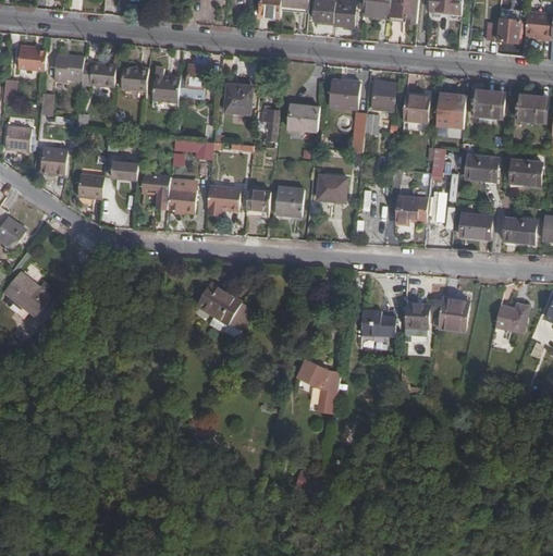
[(259,0),(258,15),(278,17),(279,10),(279,3),(279,0),(259,0)]
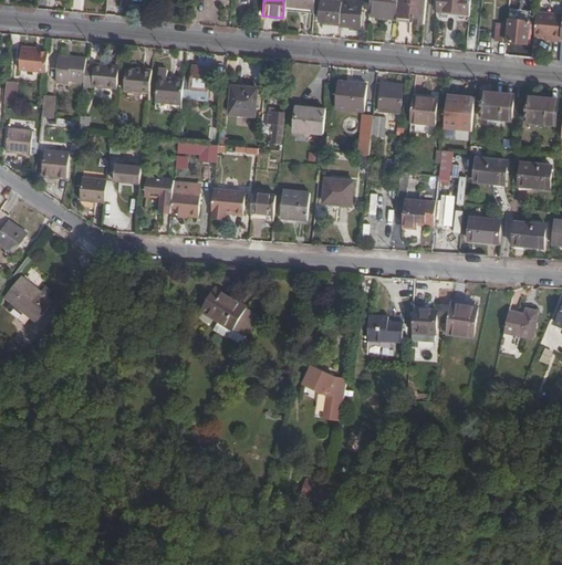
[(301,12),(310,12),(311,0),(283,0),(283,3),(301,6),(301,12)]
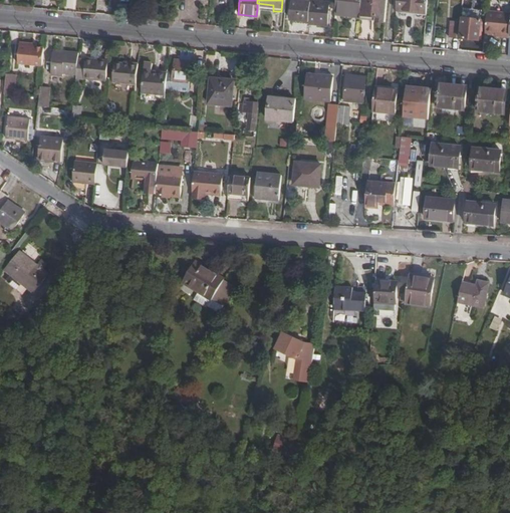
[(288,0),(287,19),(306,20),(308,0),(288,0)]
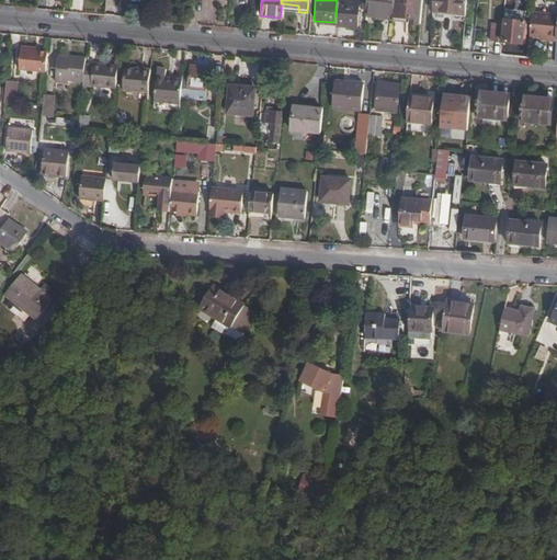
[(334,22),(334,23),(354,25),(356,0),(337,0),(334,22)]
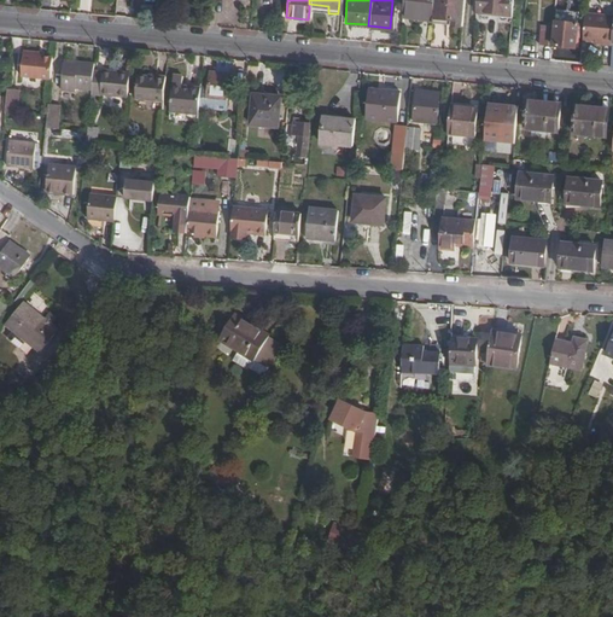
[(401,0),(400,13),(408,15),(430,17),(431,0),(401,0)]
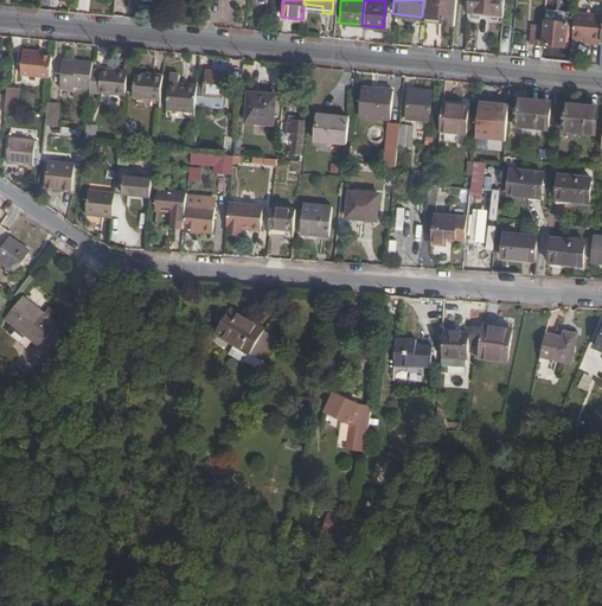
[(439,23),(452,24),(453,0),(423,0),(422,17),(439,18),(439,23)]
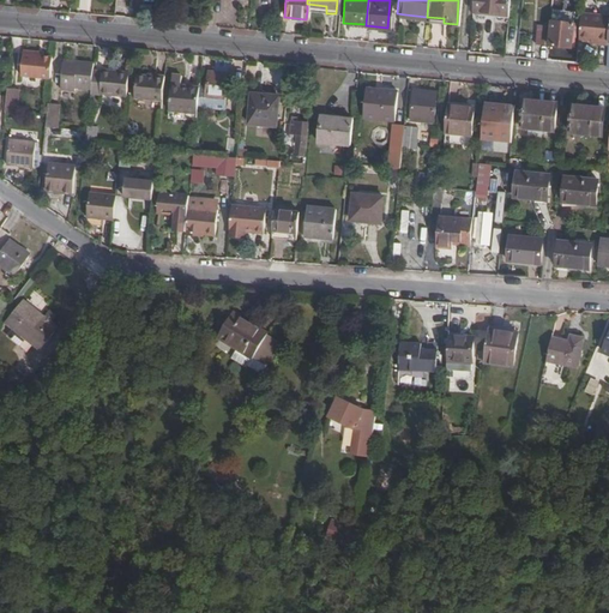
[(470,0),(469,11),(505,14),(506,0),(470,0)]
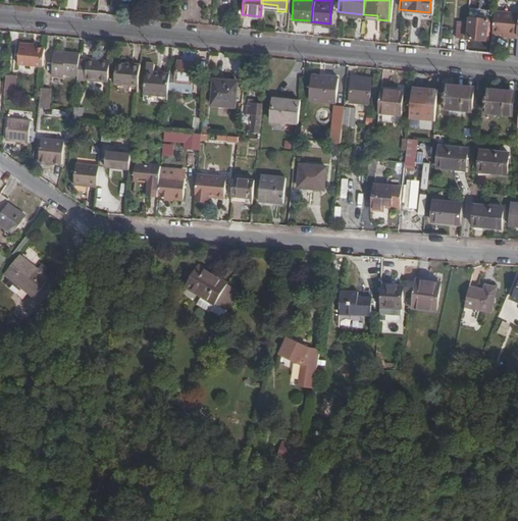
[(517,12),(491,10),(489,32),(500,33),(506,34),(506,36),(515,37),(517,12)]
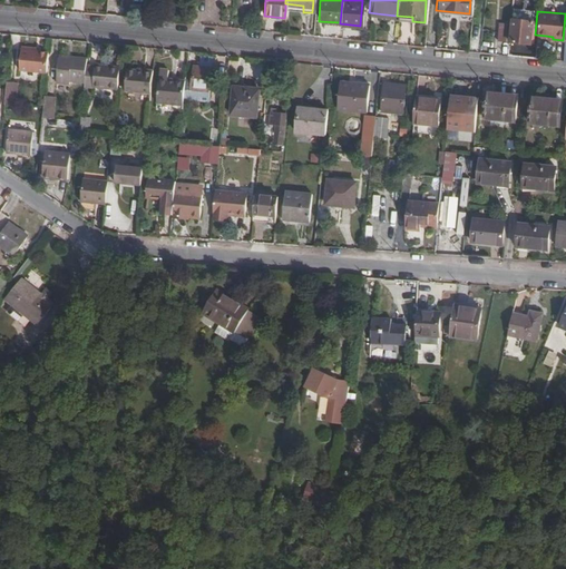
[(508,18),(506,40),(528,42),(530,20),(508,18)]
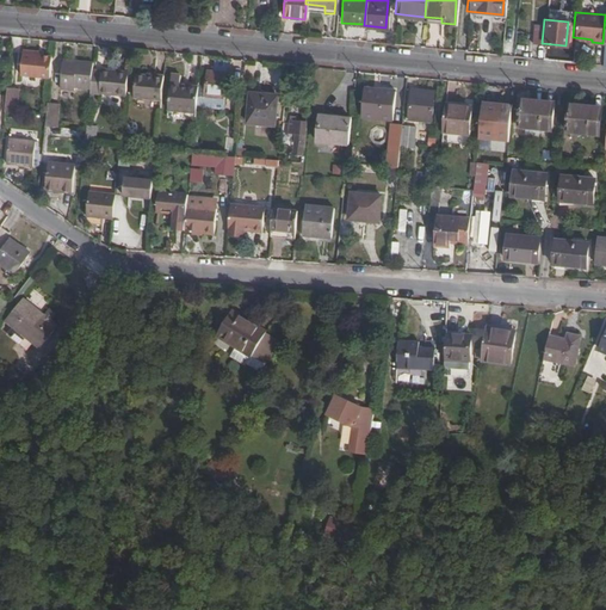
[(531,43),(539,44),(540,25),(532,24),(531,43)]
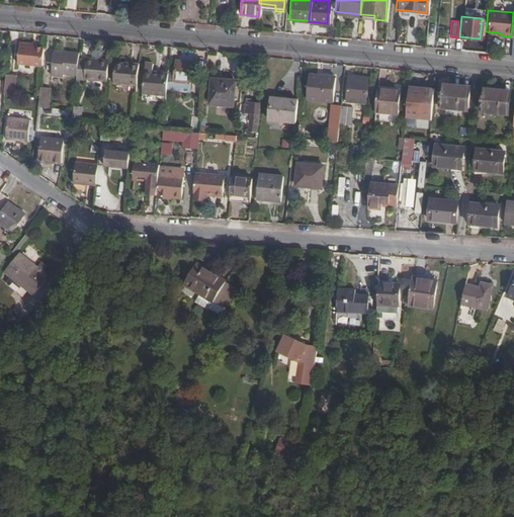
[(40,65),(41,47),(33,46),(18,45),(16,63),(40,65)]
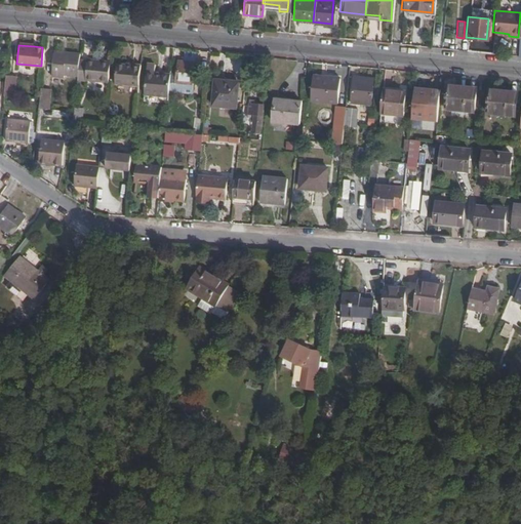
[(78,58),(78,53),(65,52),(64,54),(52,53),(50,76),(63,77),(63,75),(76,76),(78,58)]
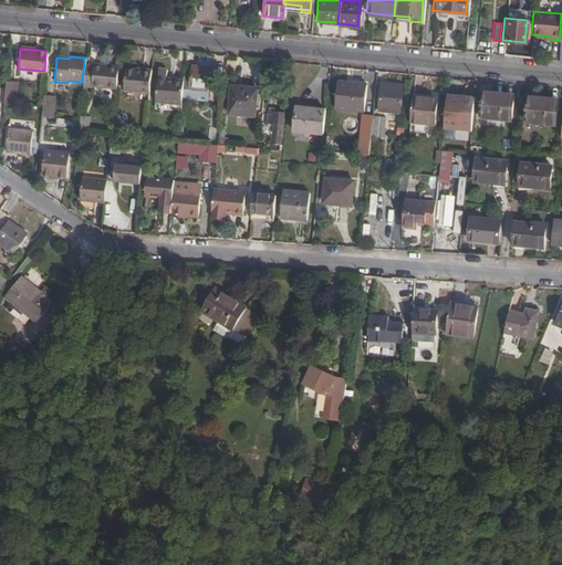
[(82,82),(82,85),(90,86),(91,64),(84,63),(82,82)]
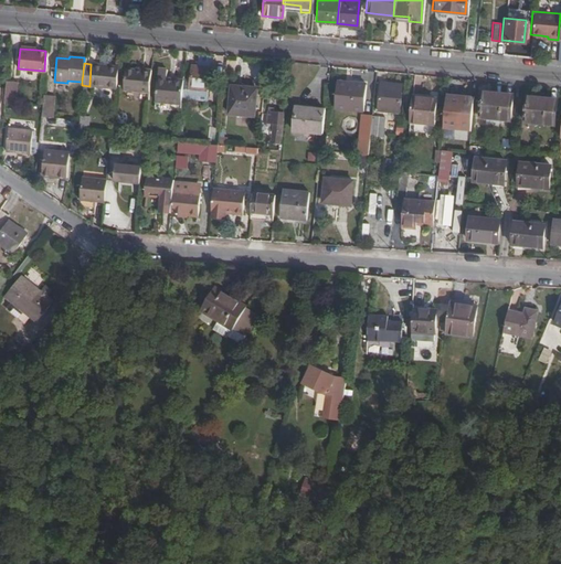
[(190,63),(182,63),(181,76),(187,76),(186,88),(204,91),(207,67),(190,65),(190,63)]
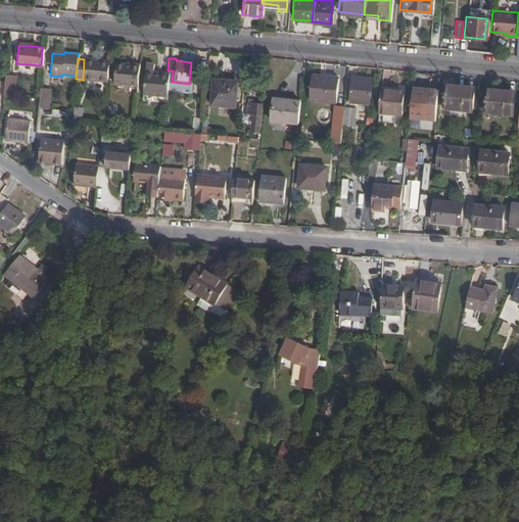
[(105,82),(107,61),(84,59),(83,80),(105,82)]
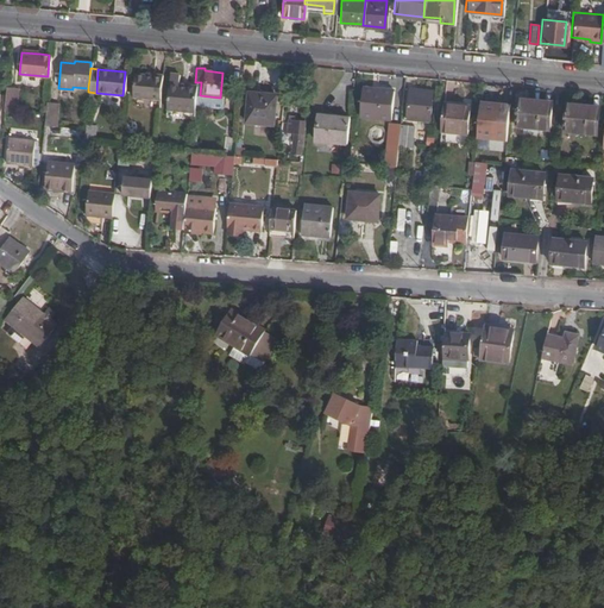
[(157,99),(159,75),(149,74),(149,76),(142,75),(132,75),(131,96),(157,99)]
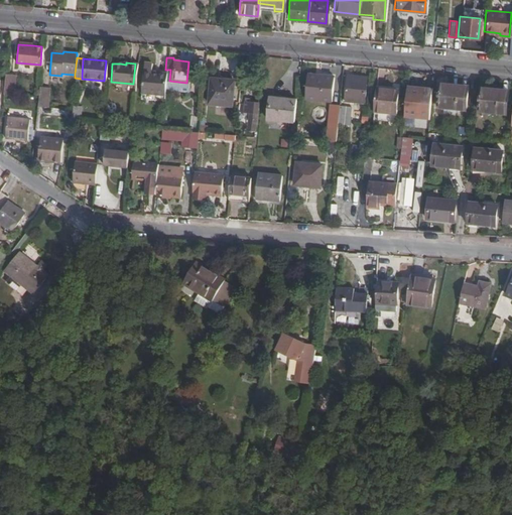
[(185,92),(186,83),(169,81),(170,70),(165,70),(165,72),(163,90),(185,92)]
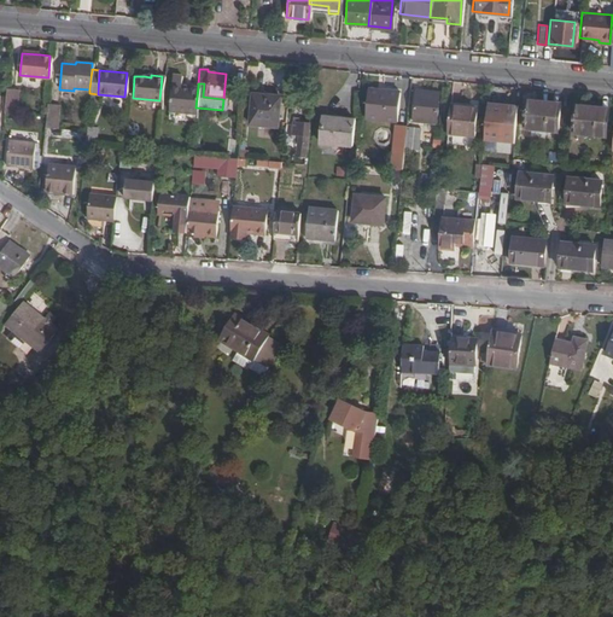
[(165,110),(194,114),(196,108),(198,86),(184,85),(184,89),(168,88),(165,110)]
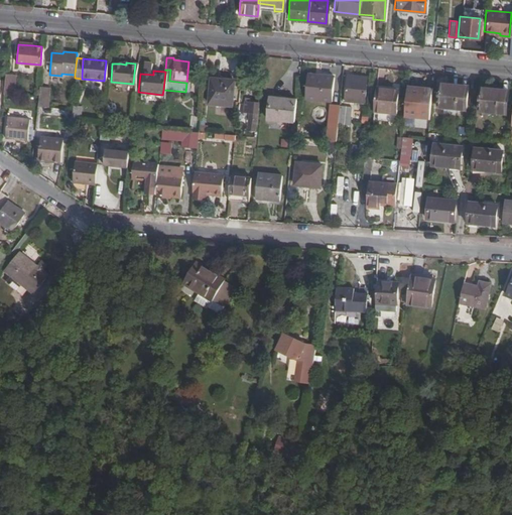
[(14,74),(4,73),(2,94),(12,95),(14,74)]
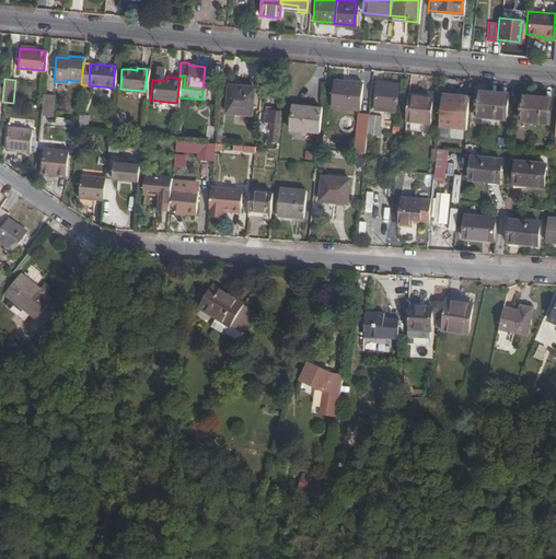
[(332,100),(360,103),(362,83),(334,81),(332,100)]
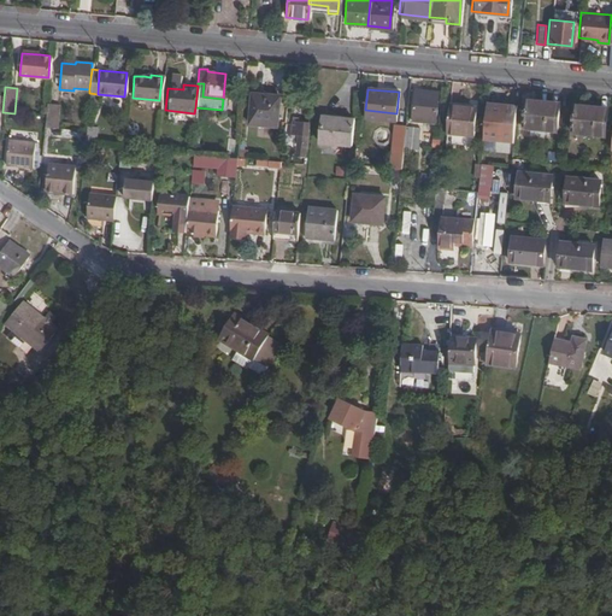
[(410,121),(433,123),(436,93),(412,91),(410,121)]
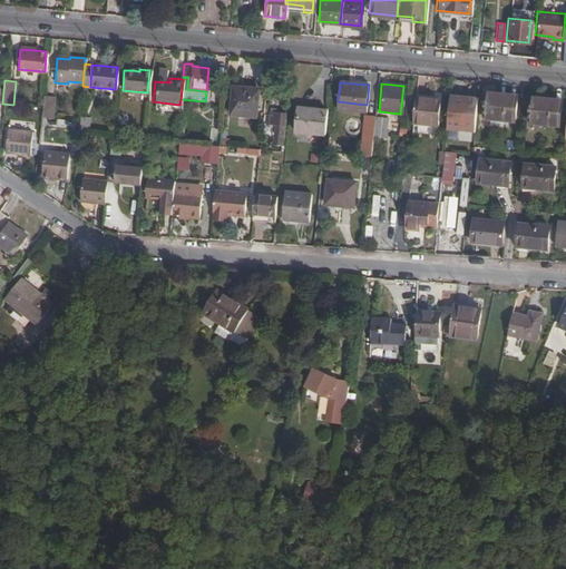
[(227,113),(257,116),(261,88),(231,85),(227,113)]
